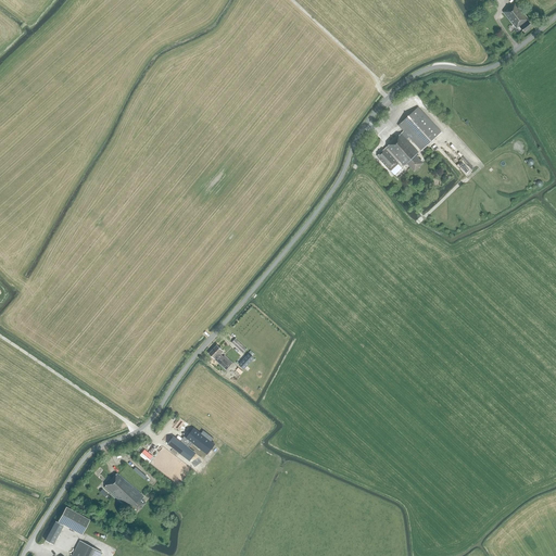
[(525,33),(532,26),(528,21),(527,21),(528,20),(515,3),(502,14),(504,16),(501,20),(506,27),(512,23),(516,28),(520,26),(520,27),(525,33)]
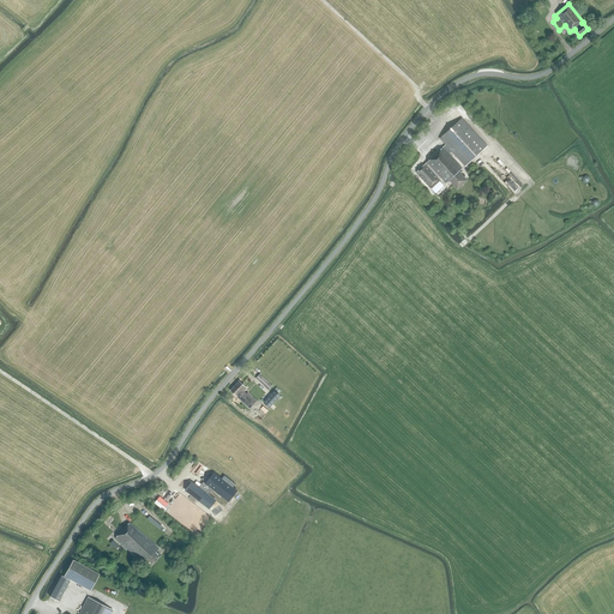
[(445,145),(427,162),(416,173),(429,187),(438,179),(426,166),(428,164),(446,184),(449,180),(457,190),(467,180),(459,173),(461,172),(459,170),(462,168),(449,155),(452,152),(465,167),(487,146),(462,119),(439,139),(445,145)]
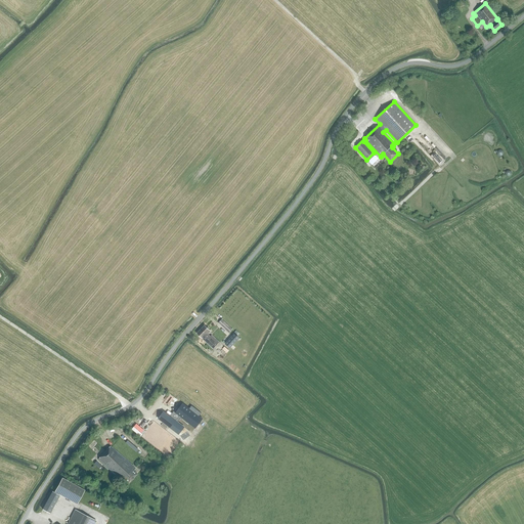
[(433,156),(439,163),(442,161),(436,154),(433,156)]
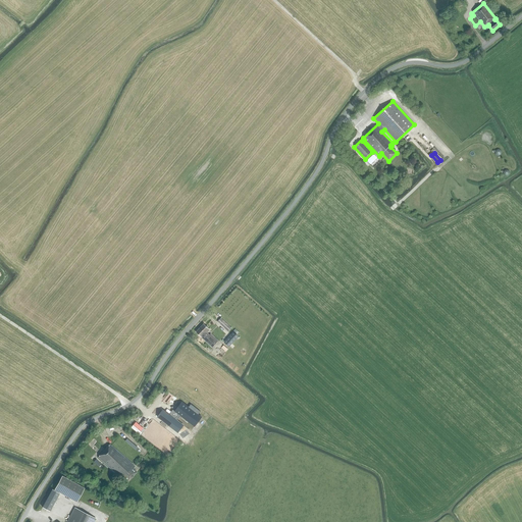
[(218,318),(216,320),(227,332),(229,330),(218,318)]
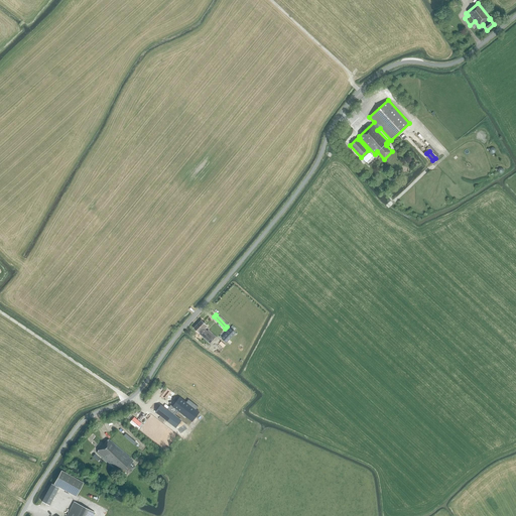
[(210,343),(215,337),(208,331),(207,332),(205,329),(208,326),(201,319),(194,328),(210,343)]
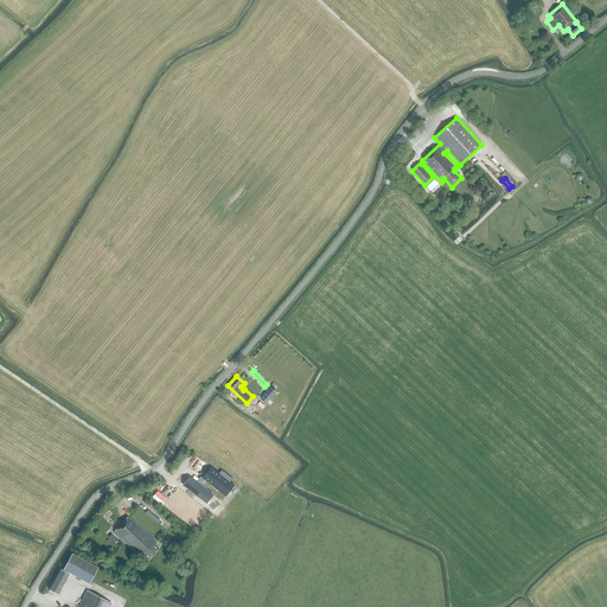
[(275,391),(269,387),(260,397),(264,402),(275,391)]
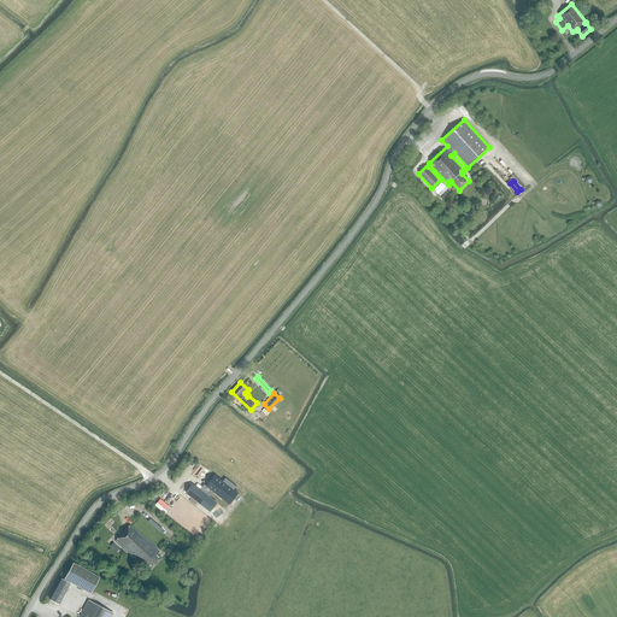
[(192,483),(186,492),(199,501),(204,495),(206,497),(211,489),(223,499),(228,493),(223,488),(225,486),(213,476),(206,486),(209,487),(205,493),(192,483)]
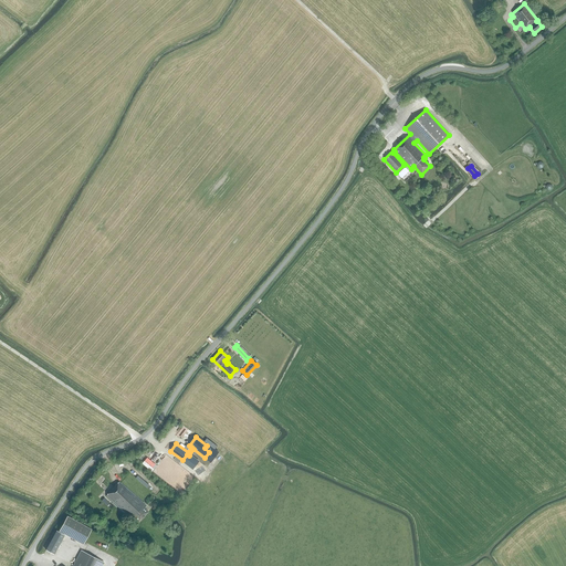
[(150,467),(157,460),(146,449),(139,457),(150,467)]
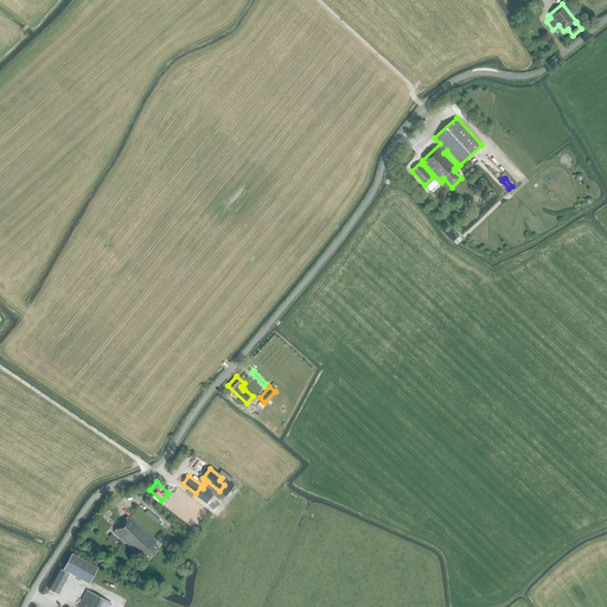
[(148,561),(159,549),(154,545),(157,543),(128,516),(113,532),(139,556),(140,554),(142,556),(142,555),(148,561)]
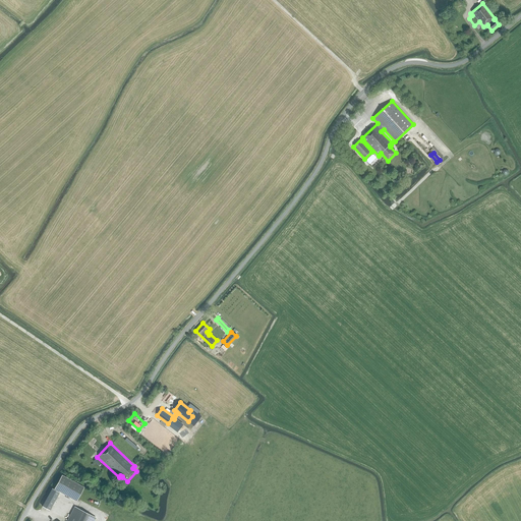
[(61,475),(54,488),(76,501),(83,487),(61,475)]
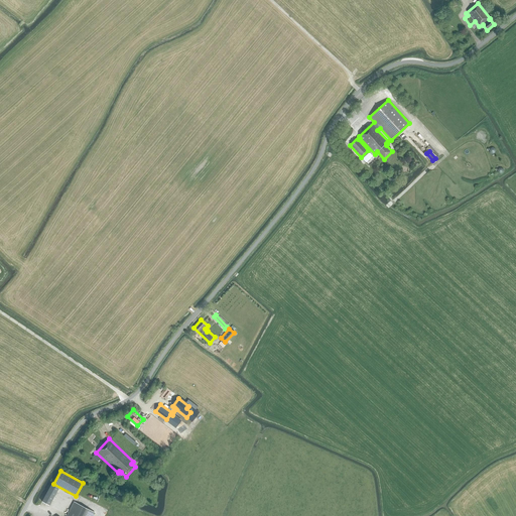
[(54,486),(51,484),(41,501),(49,506),(58,488),(54,486)]
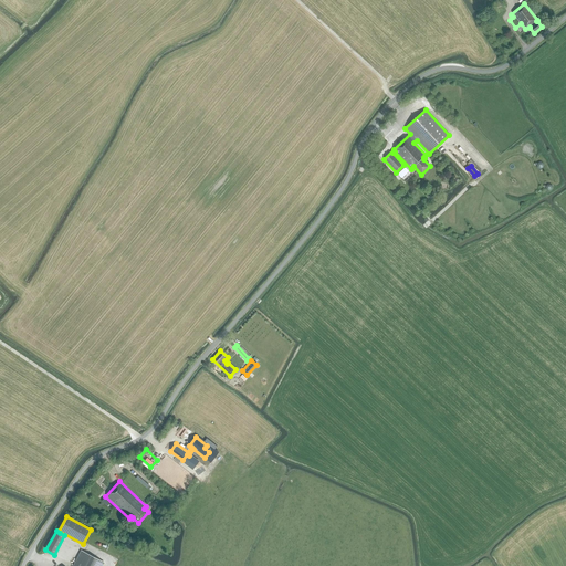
[(101,565),(103,562),(81,551),(73,565),(101,565)]
